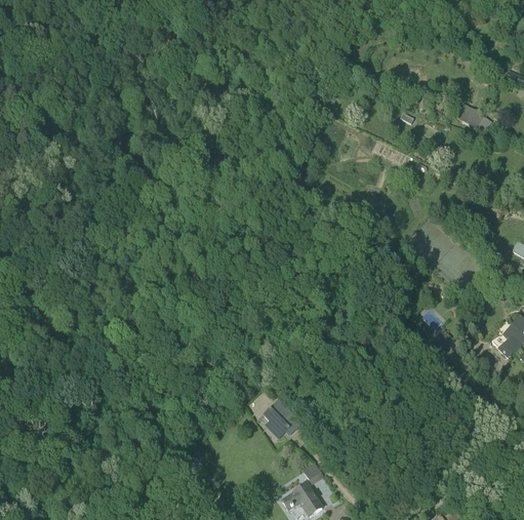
[(523,75),(508,69),(504,78),(523,86),(523,75)]
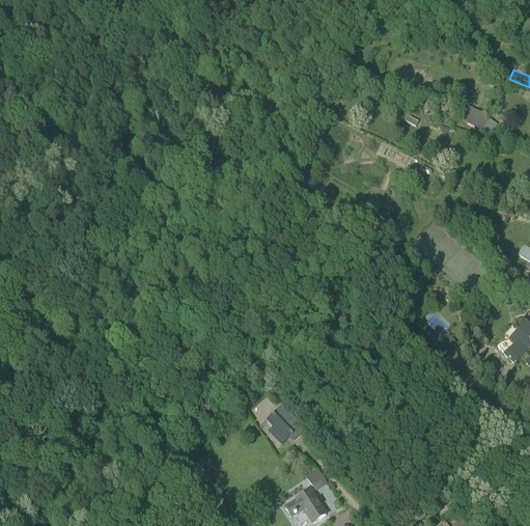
[(480,129),(489,116),(475,108),(467,120),(480,129)]
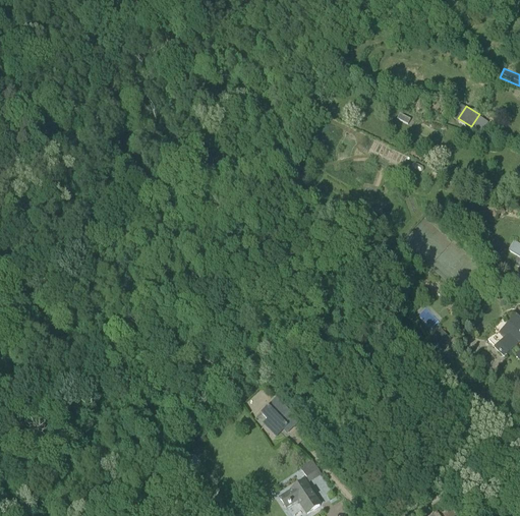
[(495,215),(506,208),(499,197),(489,204),(487,205),(495,215)]
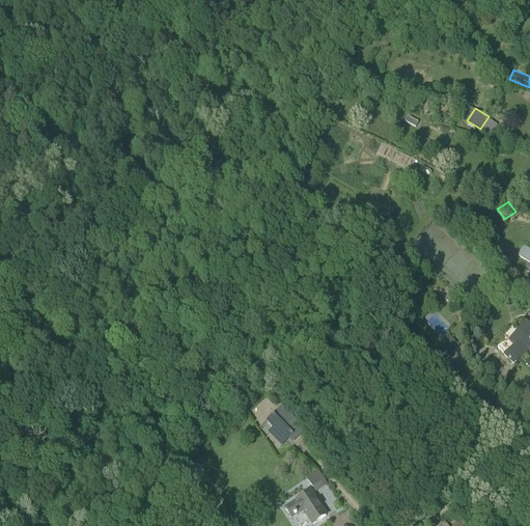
[(521,249),(529,253),(529,242),(525,240),(521,249)]
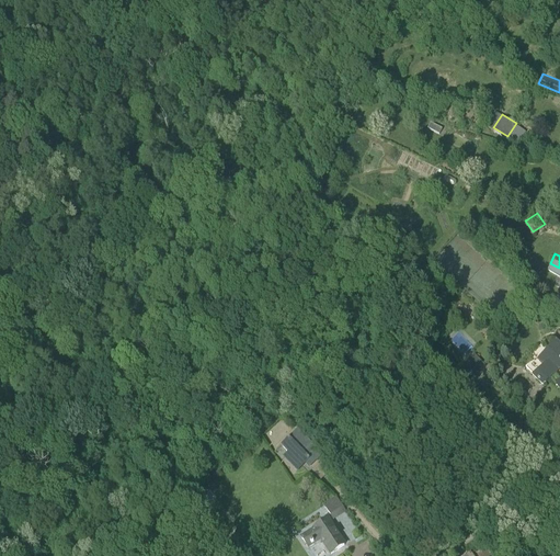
[(530,304),(535,297),(532,294),(526,299),(530,304)]
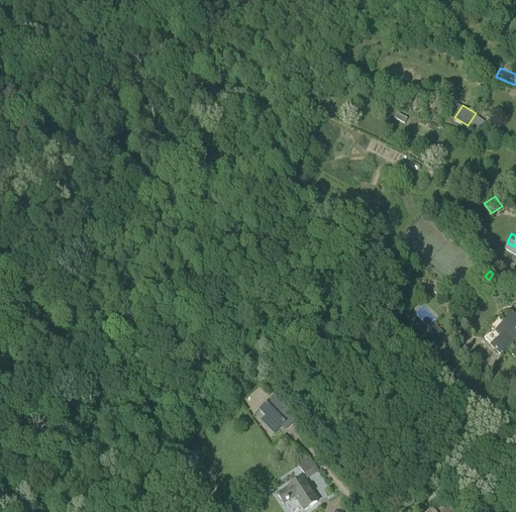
[(515,313),(512,309),(495,326),(501,333),(491,342),(501,352),(515,337),(515,347),(513,350),(515,353),(515,313)]
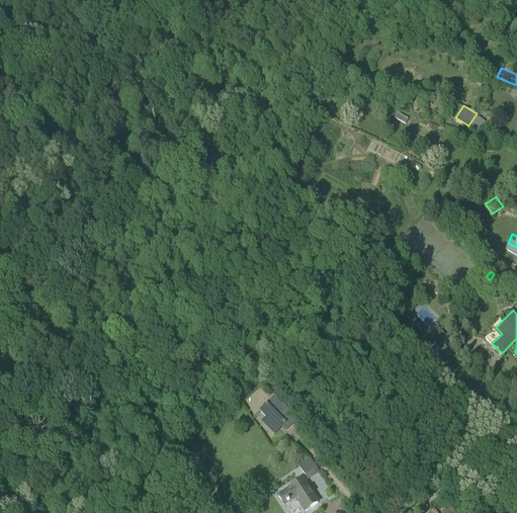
[(442,344),(450,336),(440,324),(431,332),(442,344)]
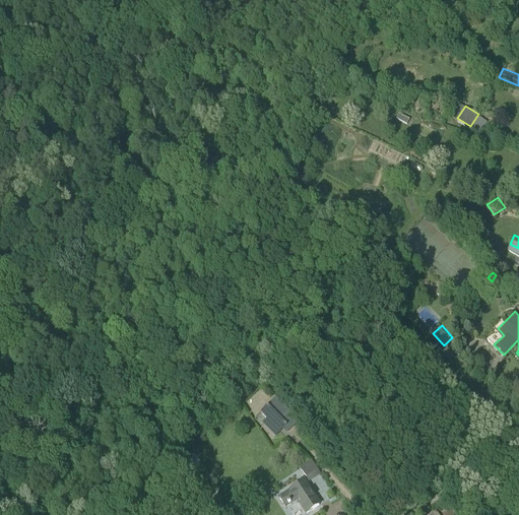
[(287,429),(301,416),(277,393),(261,408),(267,414),(263,420),(276,433),(284,425),(287,429)]
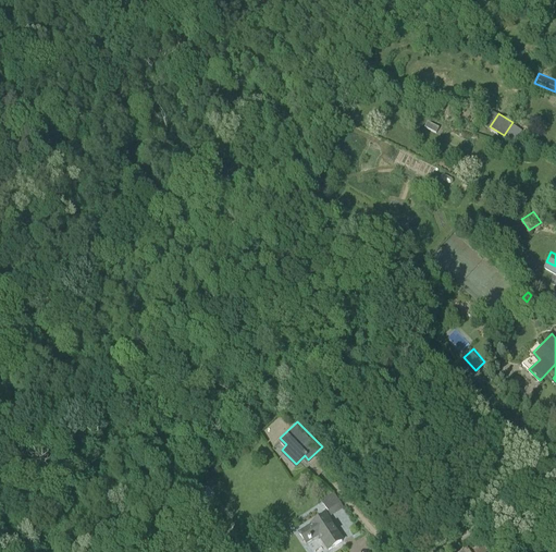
[(202,488),(209,481),(204,477),(198,482),(197,481),(187,490),(194,498),(204,489),(202,488)]
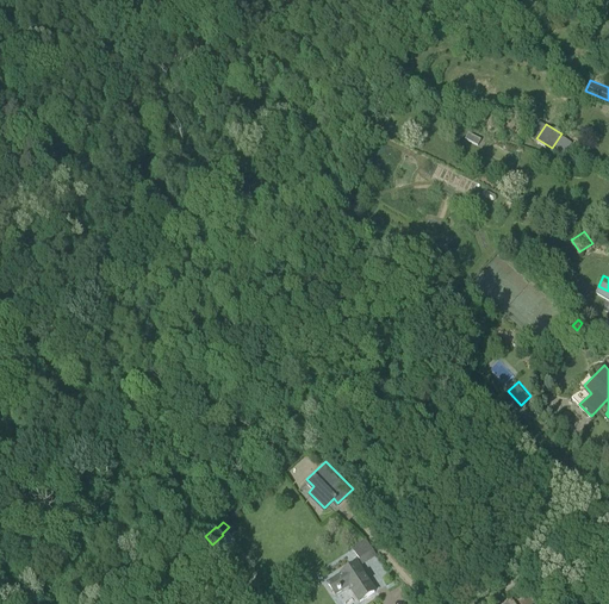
[(364,560),(378,550),(366,534),(353,543),(364,560)]
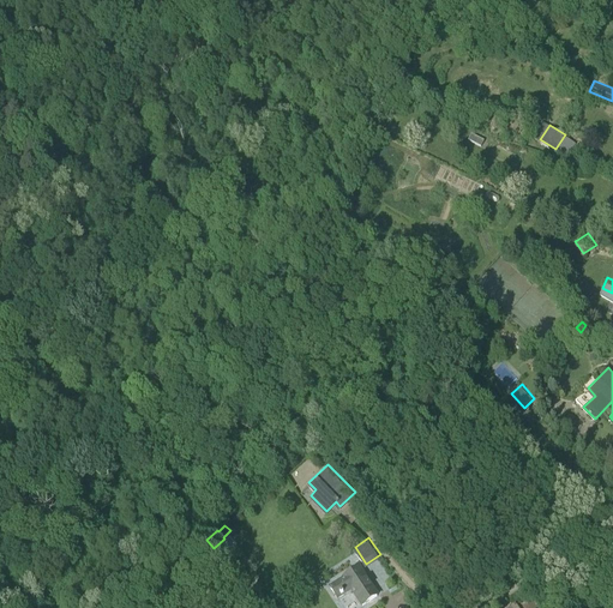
[(378,591),(359,561),(343,573),(330,583),(338,596),(354,585),(364,601),(378,591)]
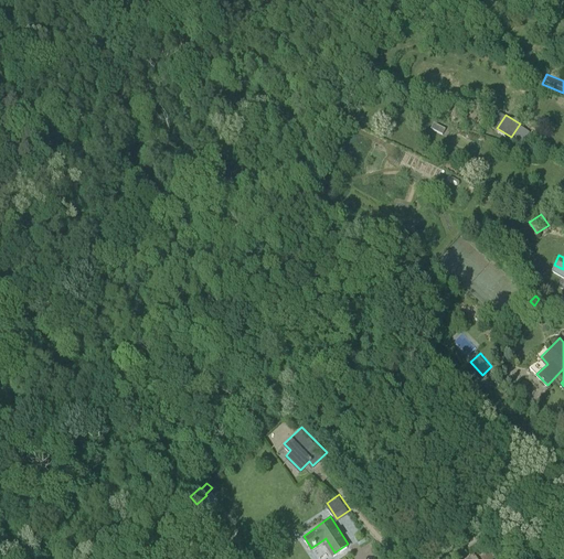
[(523,558),(531,558),(525,548),(519,551),(523,558)]
